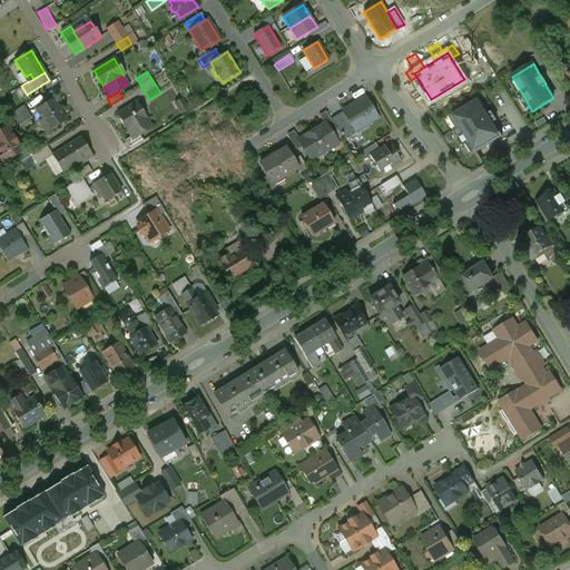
[(365,97),(356,102),(356,104),(343,111),(353,127),(354,129),(366,121),(367,123),(376,118),(376,119),(377,118),(365,97)]
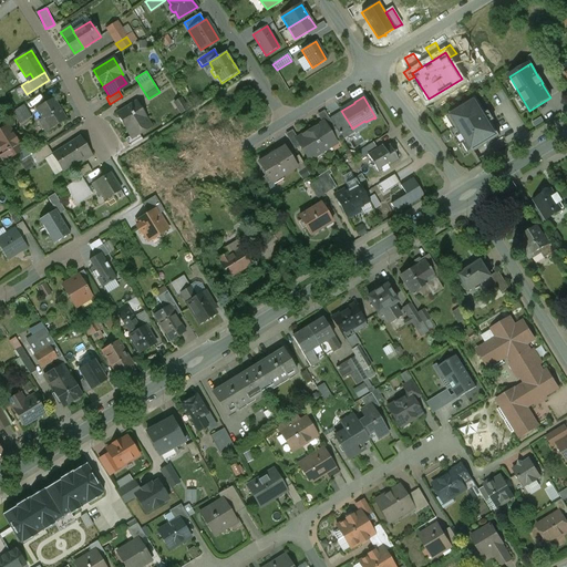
[(476,98),(450,114),(459,126),(455,129),(464,144),(467,142),(474,152),(500,136),(492,122),(494,121),(490,112),(486,114),(476,98)]
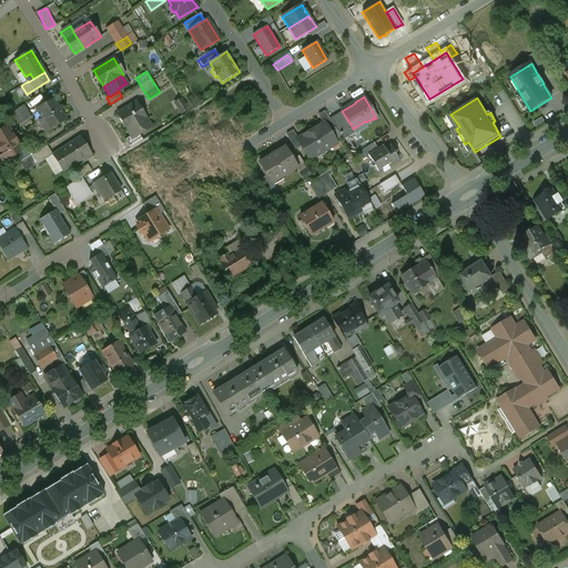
[(53,99),(37,109),(42,119),(39,121),(46,132),(66,120),(53,99)]
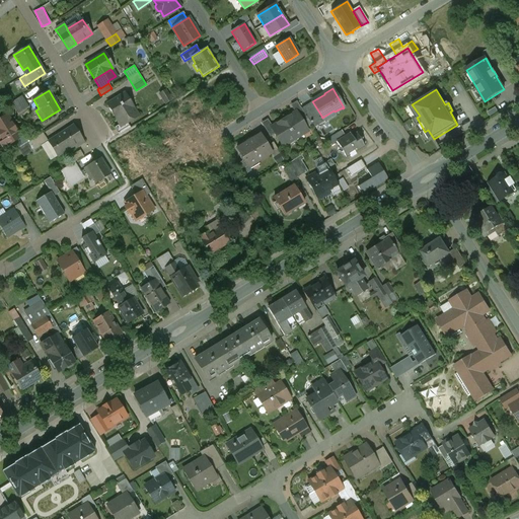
[(165,90),(159,94),(165,104),(171,100),(165,90)]
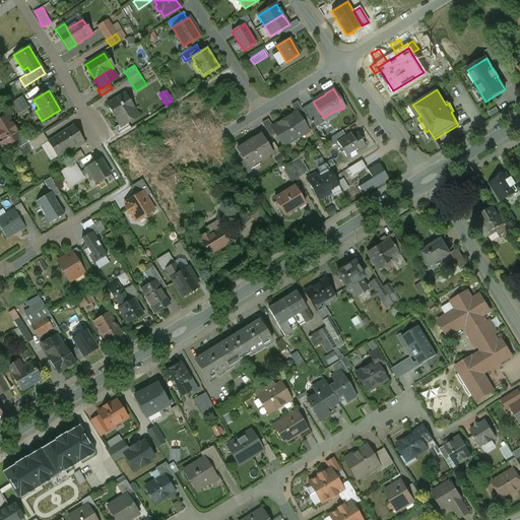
[(125,93),(108,105),(116,119),(117,119),(134,109),(125,93)]
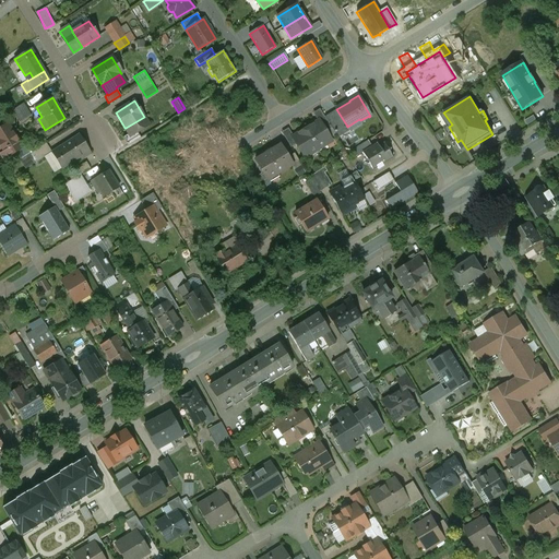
[(23,104),(8,114),(12,120),(16,117),(19,120),(30,114),(23,104)]
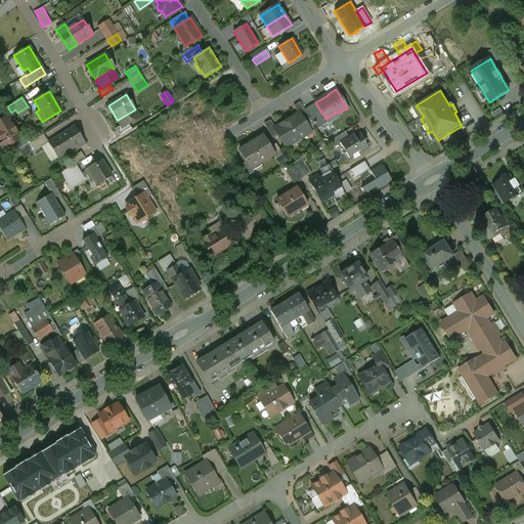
[(304,110),(300,102),(294,106),(298,114),(299,113),(304,121),(309,117),(304,110)]
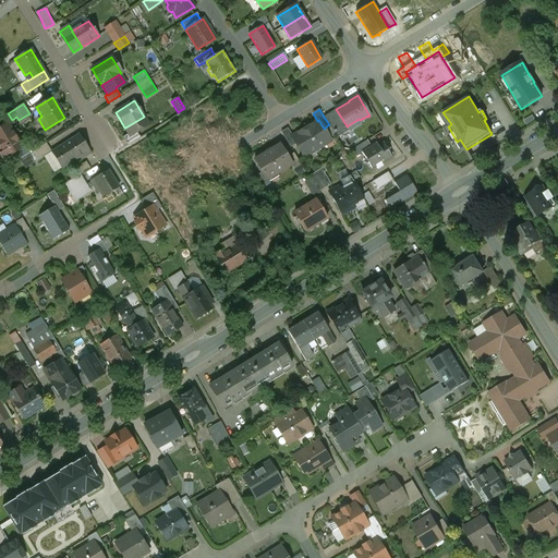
[(346,124),(336,109),(324,117),(329,124),(337,137),(338,137),(335,132),(337,132),(336,130),(346,124)]
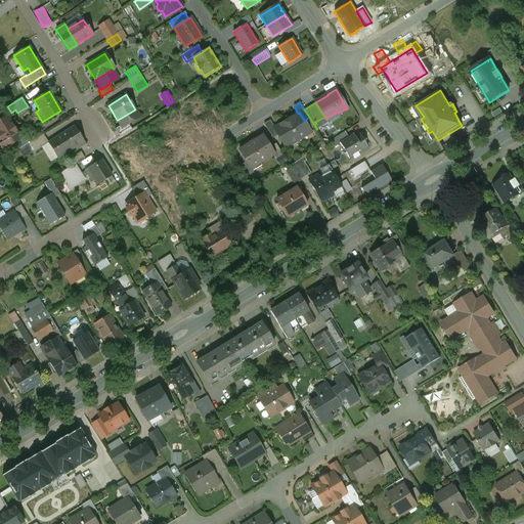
[(135,110),(118,120),(121,125),(122,128),(129,124),(139,118),(135,110)]
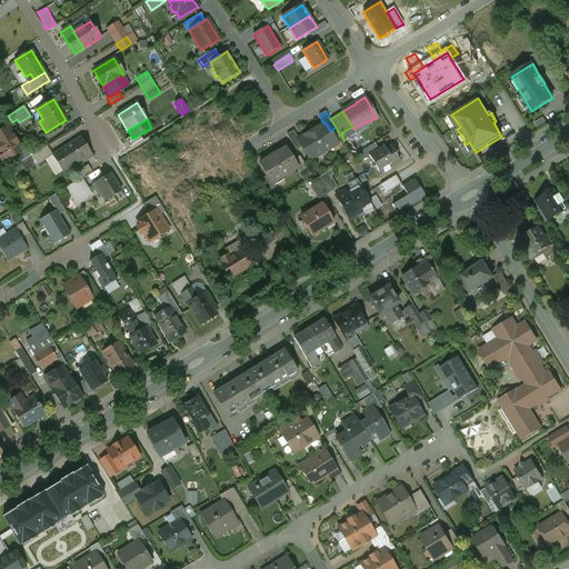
[(330,131),(325,122),(323,123),(311,131),(323,152),(338,143),(330,131)]
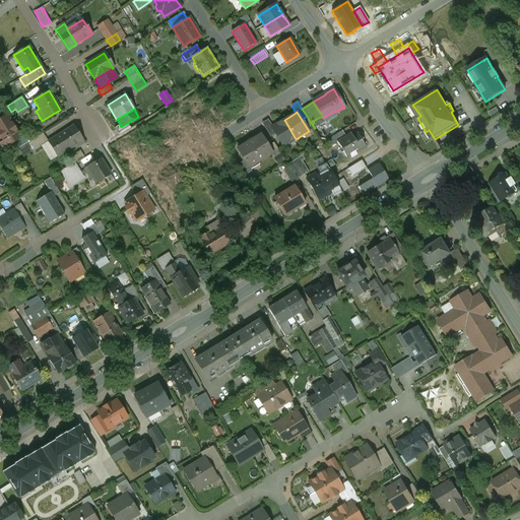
[(5,114),(0,117),(0,137),(1,139),(0,139),(0,143),(3,148),(20,137),(5,114)]
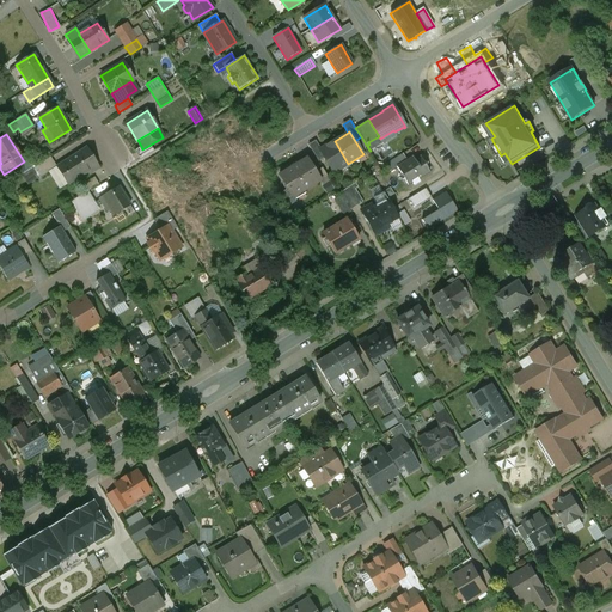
[(320,150),(316,141),(308,145),(314,155),(318,161),(325,158),(319,151),(320,150)]
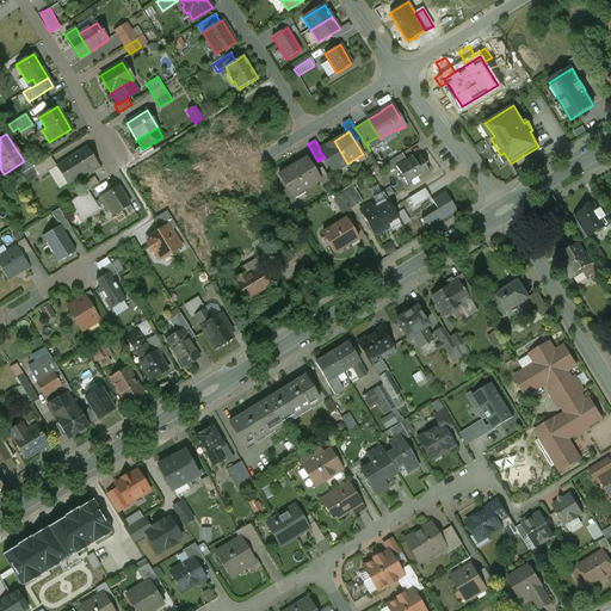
[(347,164),(334,141),(320,149),(319,150),(325,158),(333,172),(347,164)]
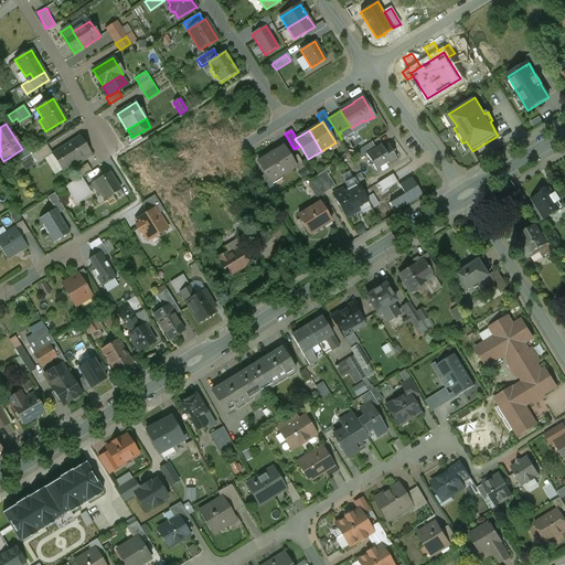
[(139,134),(131,138),(130,135),(124,139),(129,147),(142,139),(139,134)]
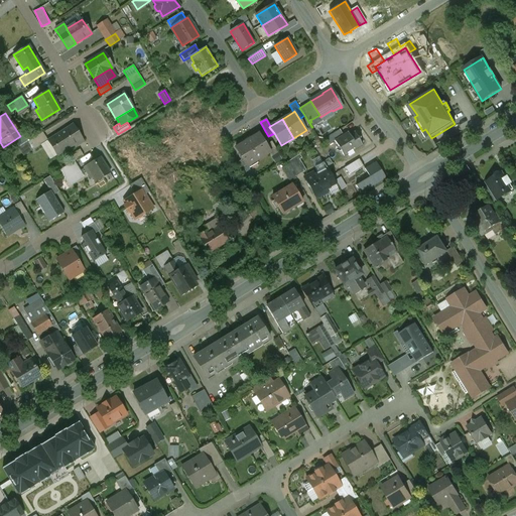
[(47,141),(56,156),(74,145),(75,147),(83,142),(73,126),(47,141)]
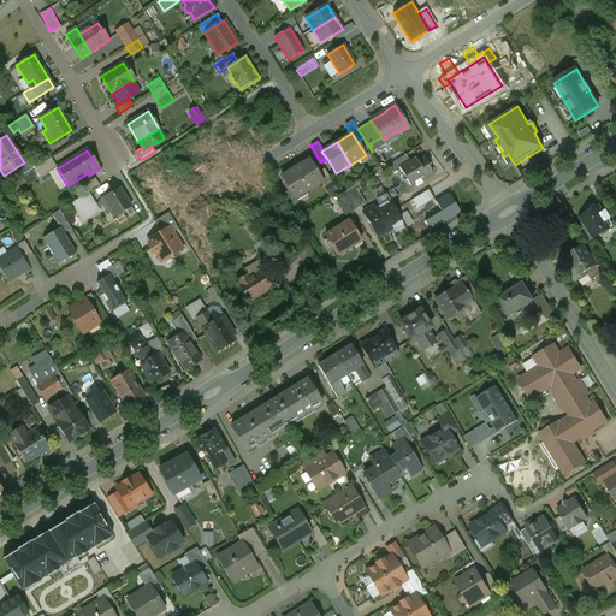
[(406,155),(389,165),(392,172),(400,169),(398,169),(409,161),(406,155)]
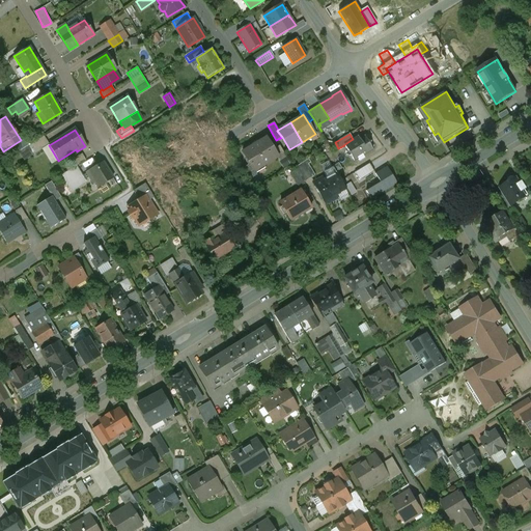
[(44,136),(29,145),(35,155),(49,145),(44,136)]
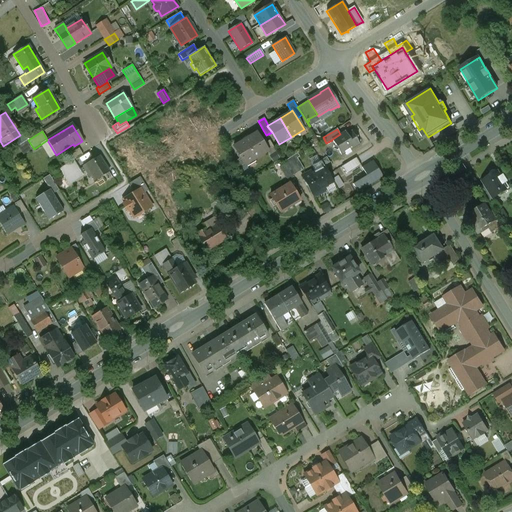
[(347,134),(345,131),(340,134),(331,140),(332,140),(335,145),(334,149),(338,150),(340,154),(344,152),(346,155),(351,152),(350,150),(360,144),(357,140),(358,136),(354,135),(352,131),(347,134)]
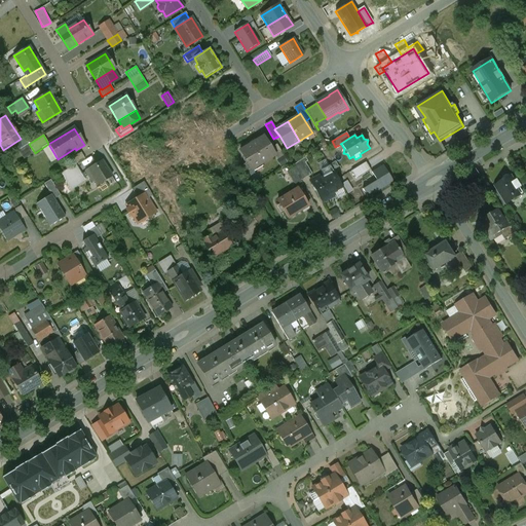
[(263,137),(239,151),(247,162),(252,170),(274,156),(275,155),(270,148),(263,137)]
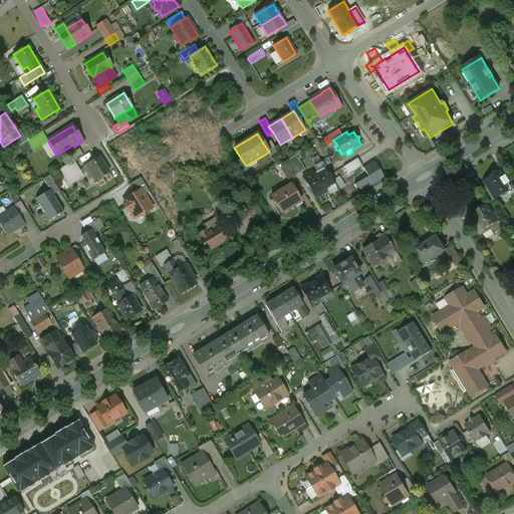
[(277,152),(270,141),(264,145),(269,152),(268,153),(271,156),(277,152)]
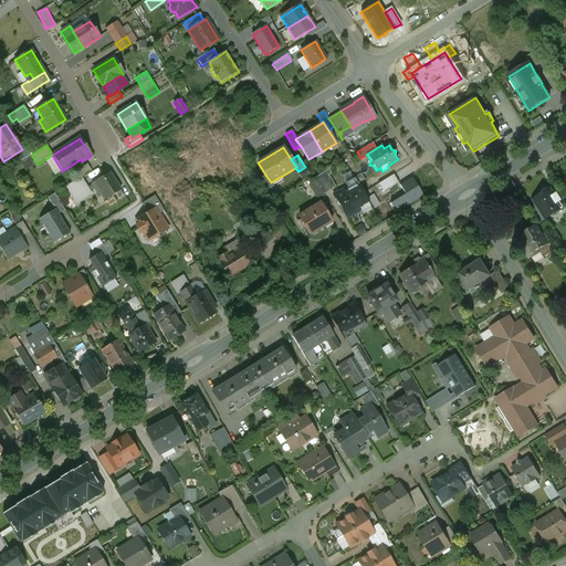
[(87,165),(75,171),(80,178),(82,177),(92,171),(87,165)]
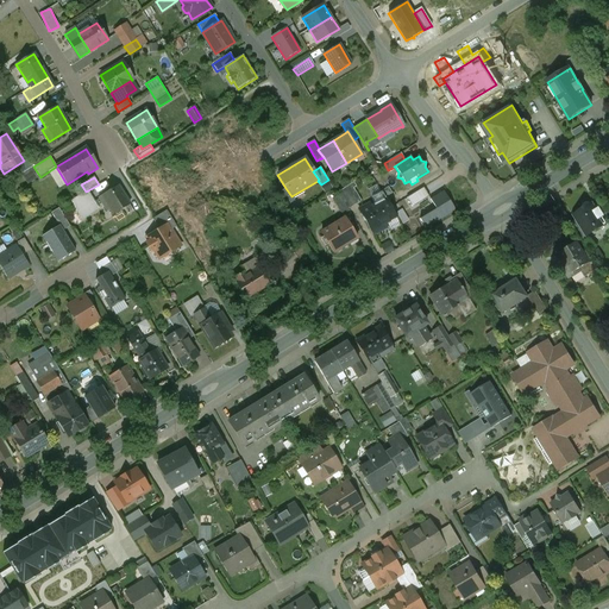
[(118,186),(99,199),(102,203),(105,202),(113,214),(130,205),(118,186)]
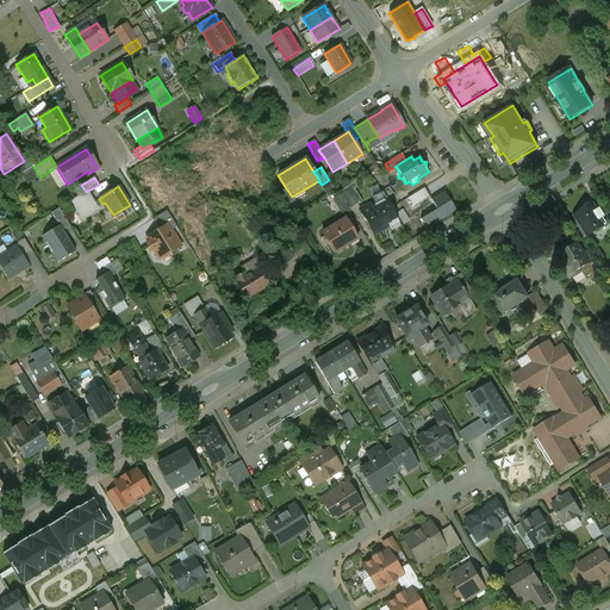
[(286,188),(279,193),(287,206),(296,201),(292,197),(286,188)]
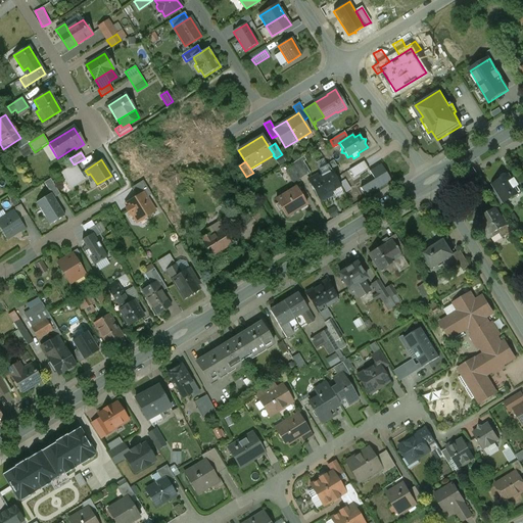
[(297,161),(290,167),(291,168),(298,179),(303,176),(297,167),(300,165),(297,161)]
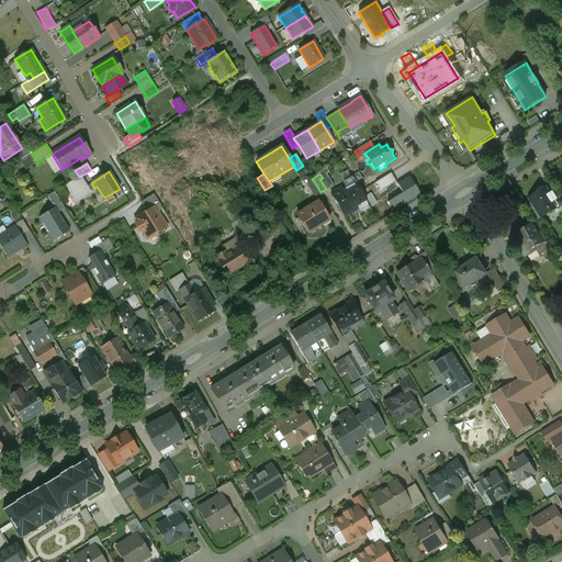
[(391,173),(375,183),(381,191),(396,181),(391,173)]
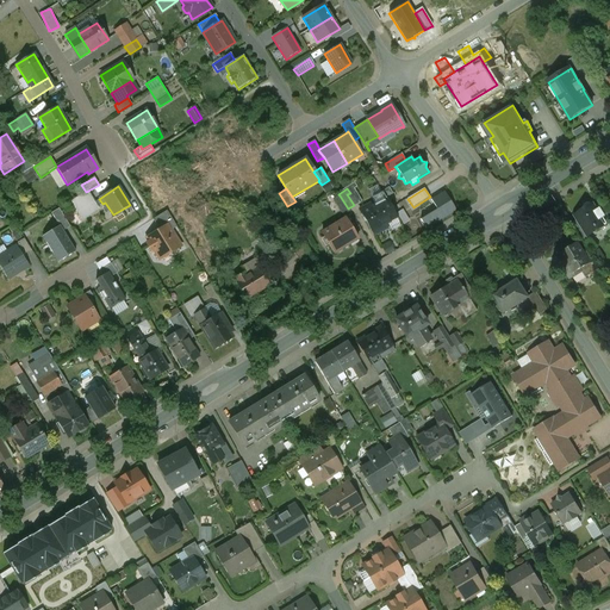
[(86,192),(70,201),(78,213),(95,203),(88,191),(86,192)]
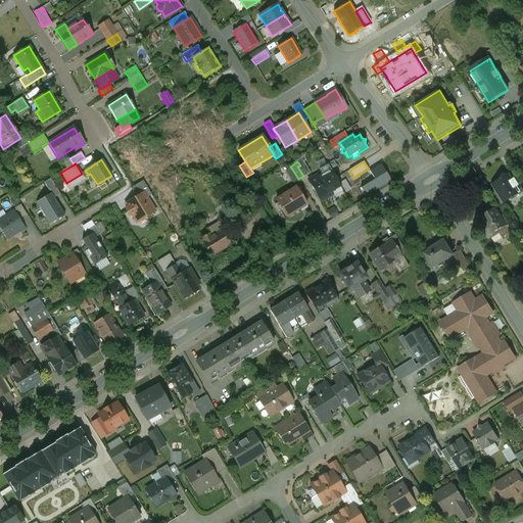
[(370,172),(375,180),(361,188),(366,196),(391,181),(381,164),(370,172)]
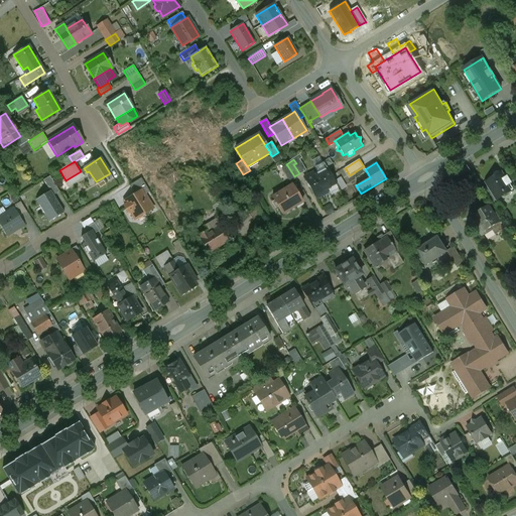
[(294,176),(287,165),(281,169),(290,182),(295,179),(294,176)]
